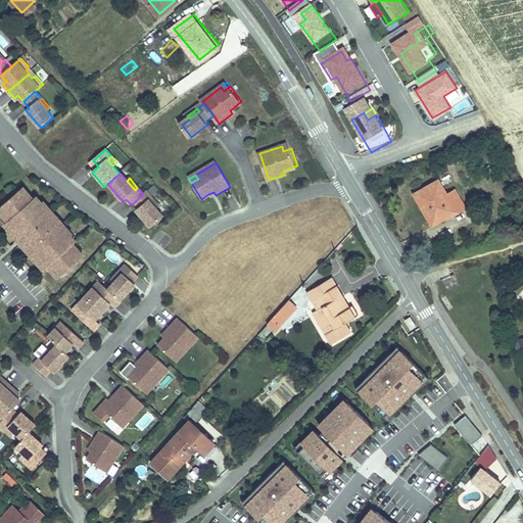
[(445,182),(423,196),(432,210),(430,212),(438,225),(453,216),(455,220),(473,208),(461,190),(454,194),(445,182)]
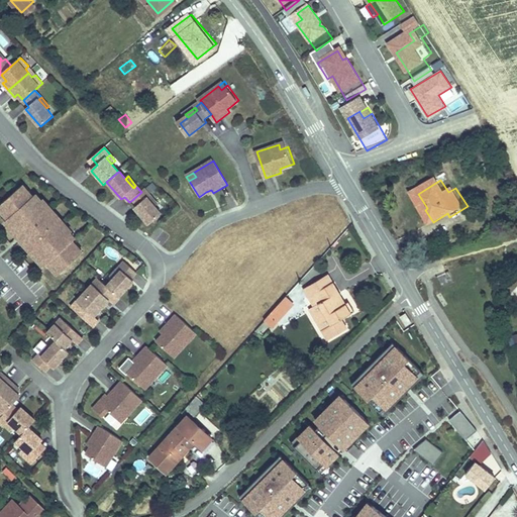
[(29,193),(22,186),(19,190),(25,197),(28,194),(29,193)]
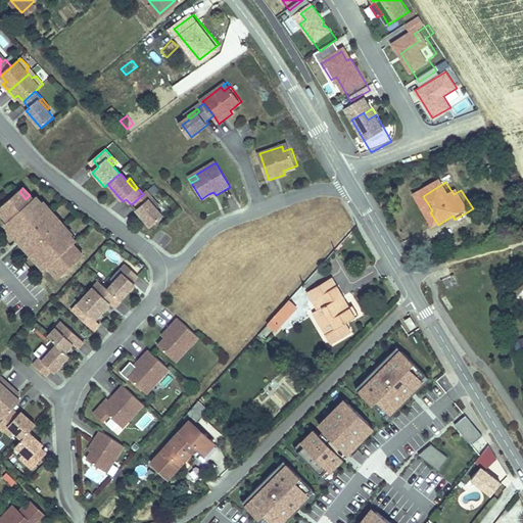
[(157,210),(149,200),(152,198),(146,191),(143,194),(134,202),(139,208),(136,210),(151,228),(163,218),(157,210)]
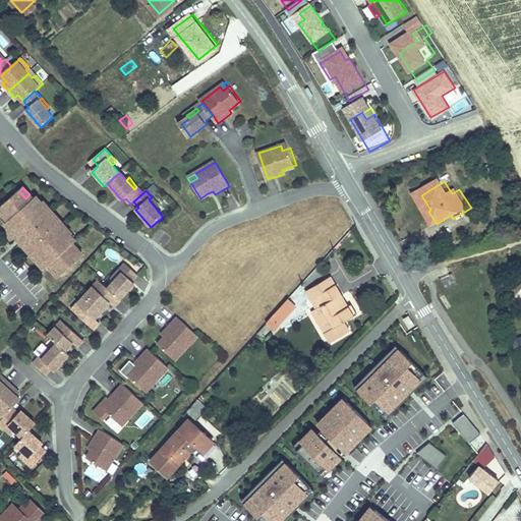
[(59,278),(79,258),(73,251),(76,248),(72,244),(75,242),(69,235),(67,237),(61,230),(62,228),(56,221),(55,222),(40,206),(42,205),(35,197),(33,199),(29,195),(25,198),(19,191),(0,207),(0,211),(8,221),(5,224),(11,231),(14,228),(29,245),(26,247),(38,261),(41,257),(48,267),(49,266),(59,278)]
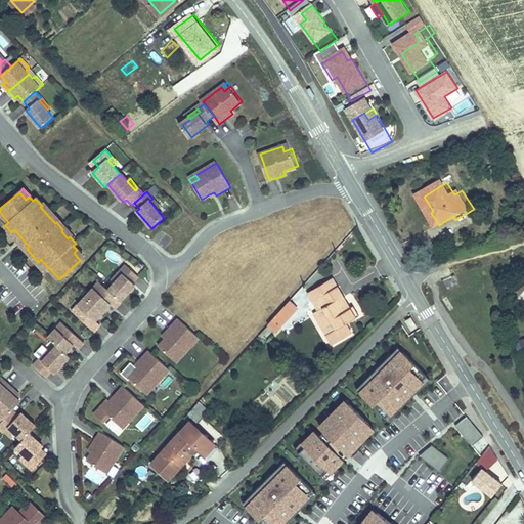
[(160,208),(153,199),(149,201),(158,211),(160,208)]
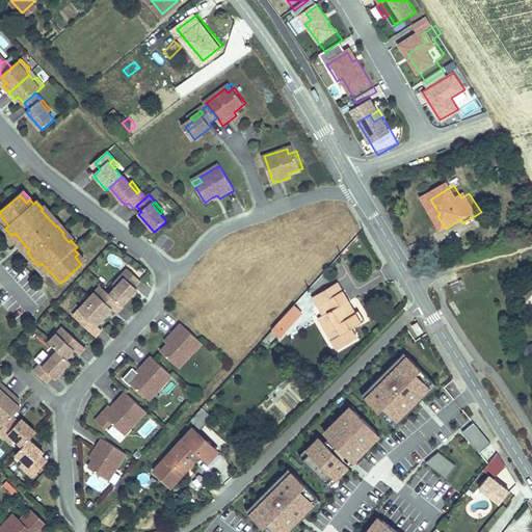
[(43,209),(41,210),(56,227),(57,225),(59,223),(45,207),(43,209)]
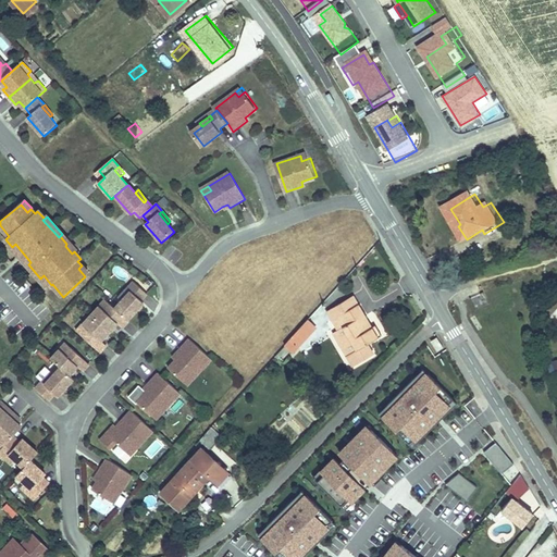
[(76,250),(69,242),(66,244),(65,246),(72,254),(74,251),(76,250)]
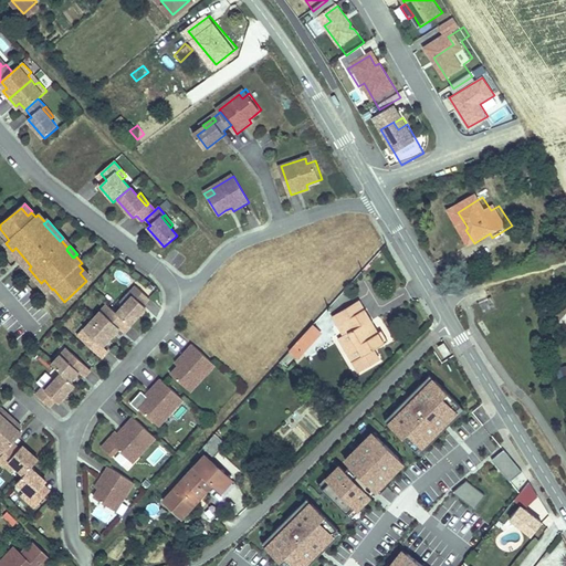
[(12,251),(28,270),(29,269),(31,266),(16,248),(12,251)]
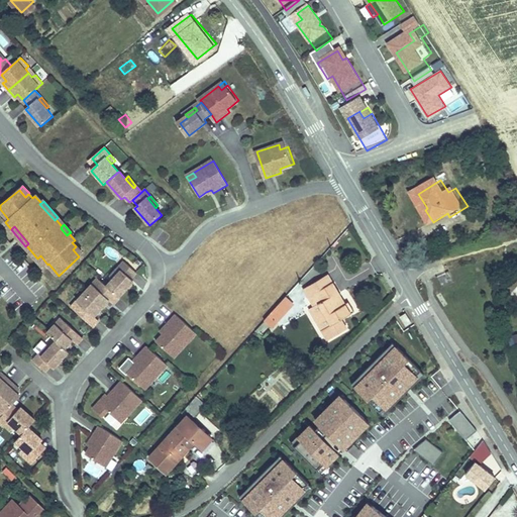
[(84,252),(77,244),(76,246),(73,249),(79,256),(84,252)]
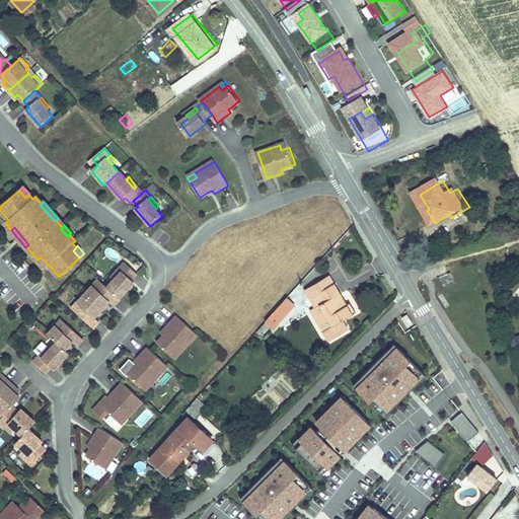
[(48,266),(41,256),(38,260),(36,260),(45,269),(48,266)]
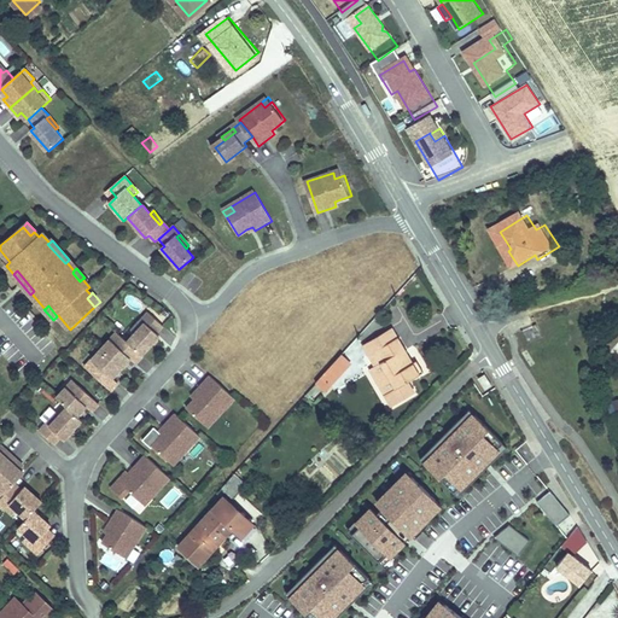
[(159,336),(157,333),(163,326),(149,313),(140,321),(144,325),(135,334),(128,343),(141,355),(159,336)]
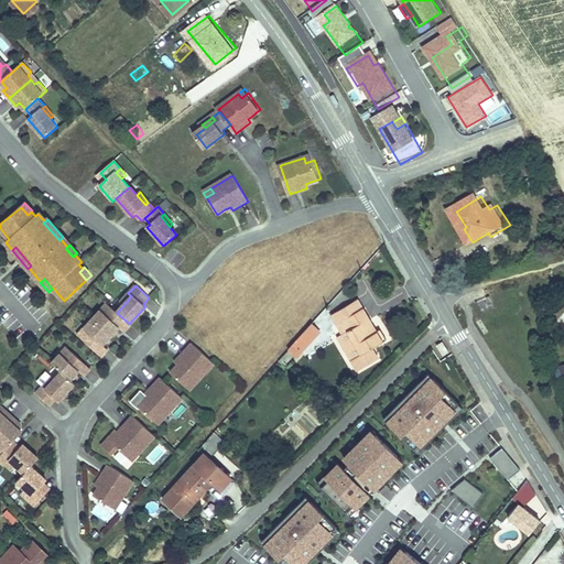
[(123,305),(131,296),(128,293),(120,302),(123,305)]
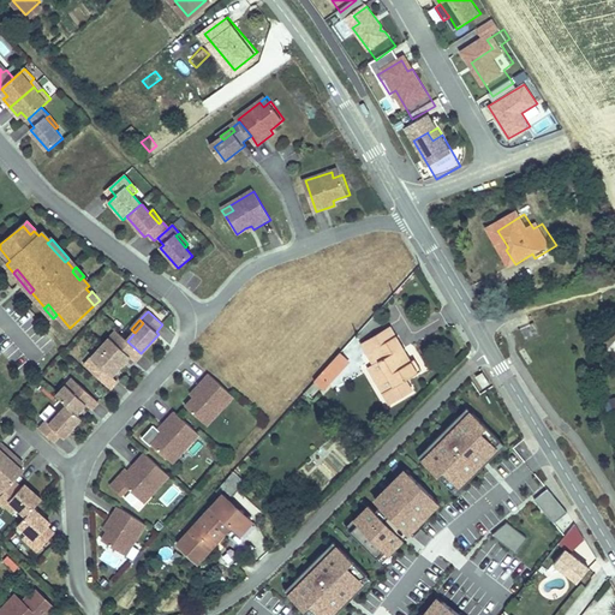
[(536,327),(521,329),(523,340),(538,336),(536,327)]
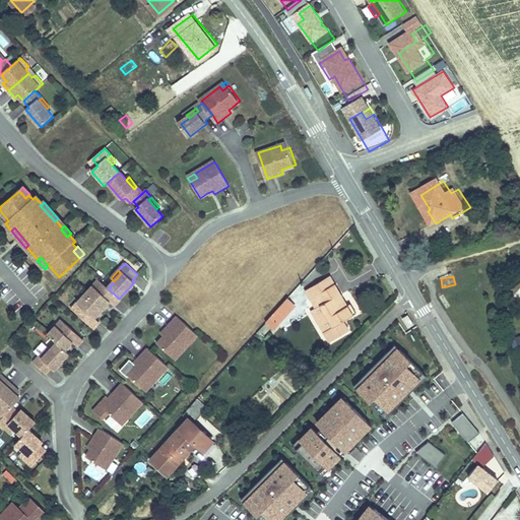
[(104,284),(99,280),(93,285),(99,289),(104,284)]
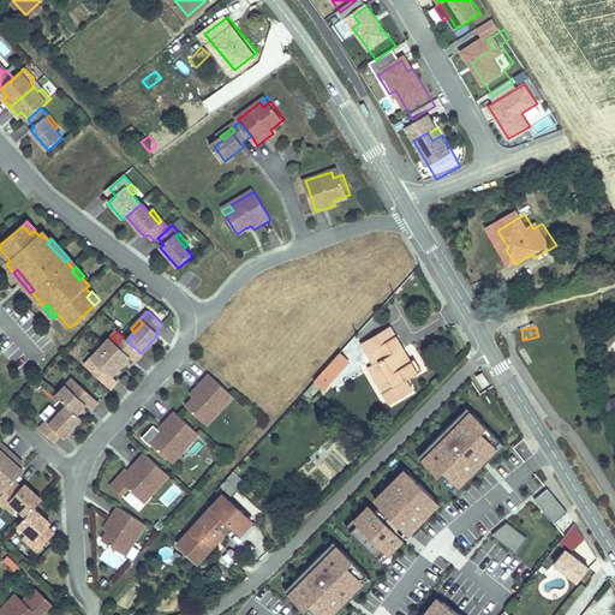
[(365,353),(374,366),(378,364),(395,389),(421,372),(393,334),(365,353)]
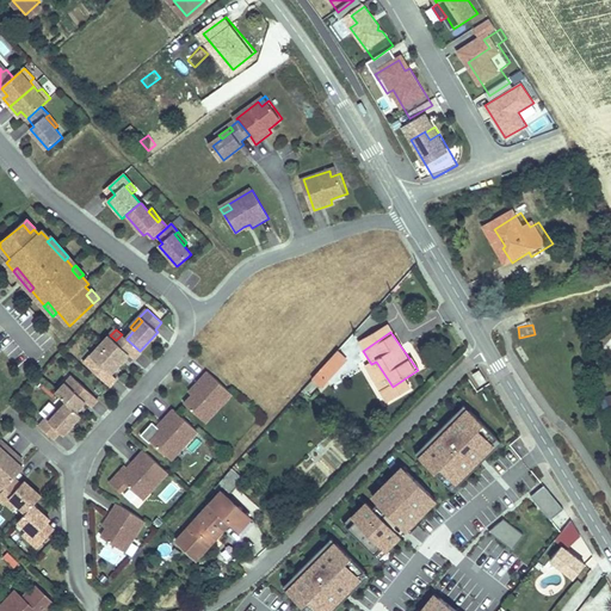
[(127,339),(122,334),(116,340),(110,335),(100,346),(119,363),(127,355),(133,360),(140,352),(140,351),(127,339)]
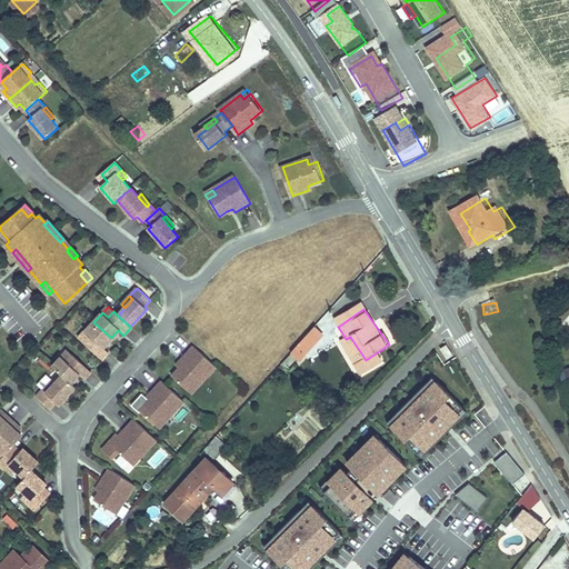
[(103,346),(111,338),(93,322),(85,332),(89,337),(83,343),(101,359),(109,351),(103,347),(103,346)]
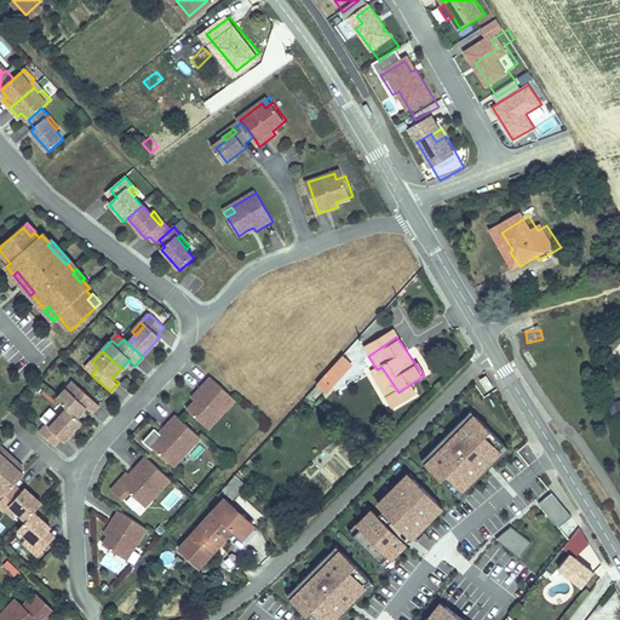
[(354,363),(343,355),(323,377),(333,385),(354,363)]
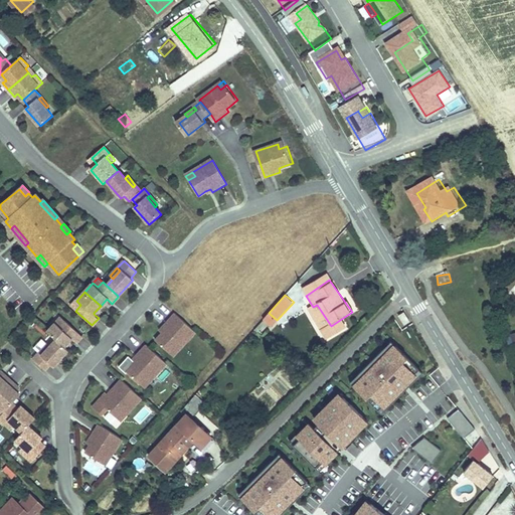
[(80,305),(76,301),(71,307),(75,311),(80,305)]
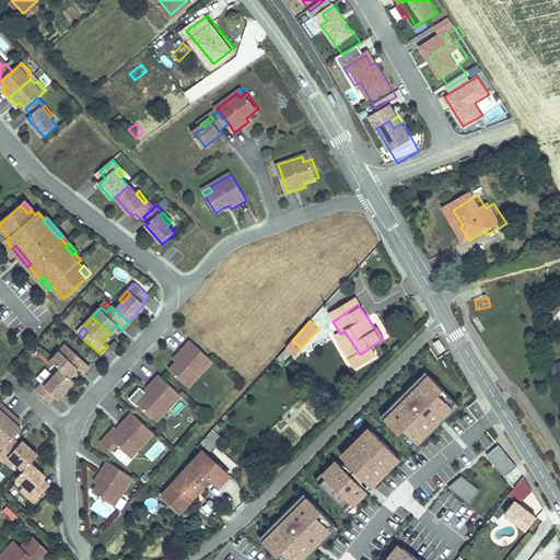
[(345,331),(340,334),(357,358),(360,354),(345,331)]
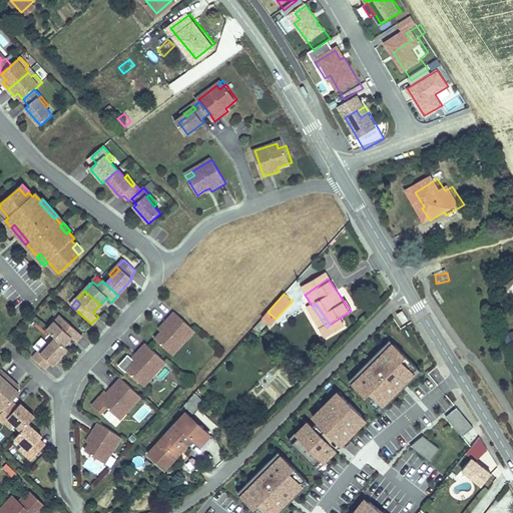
[(400,326),(410,321),(404,309),(394,314),(400,326)]
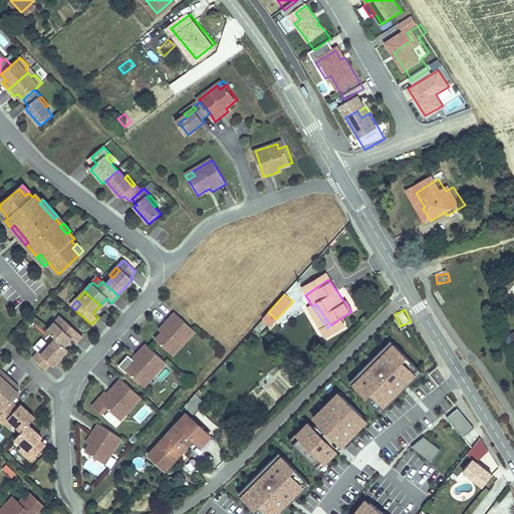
[(180,349),(196,332),(176,313),(165,326),(167,329),(163,333),(156,340),(170,353),(177,346),(180,349)]
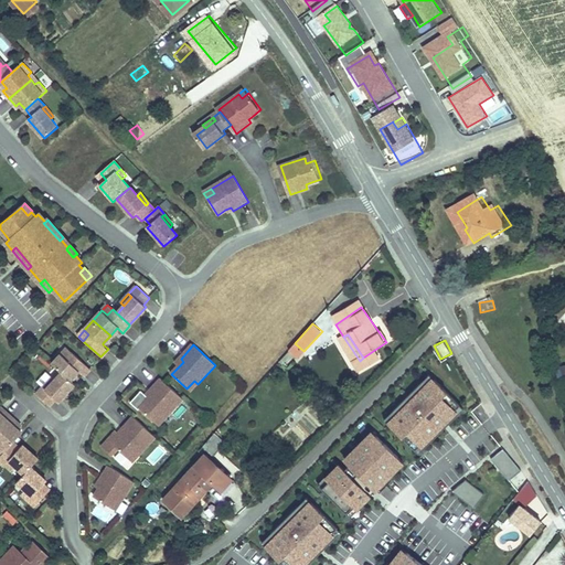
[(72,353),(67,349),(61,354),(66,360),(72,353)]
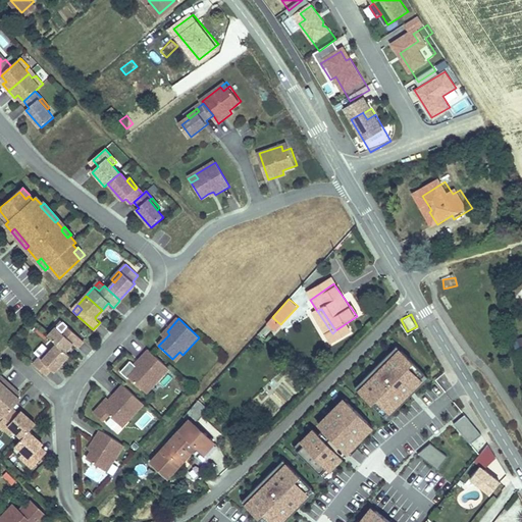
[(83,342),(66,326),(61,332),(56,327),(49,336),(57,345),(65,352),(72,344),(77,348),(83,342)]
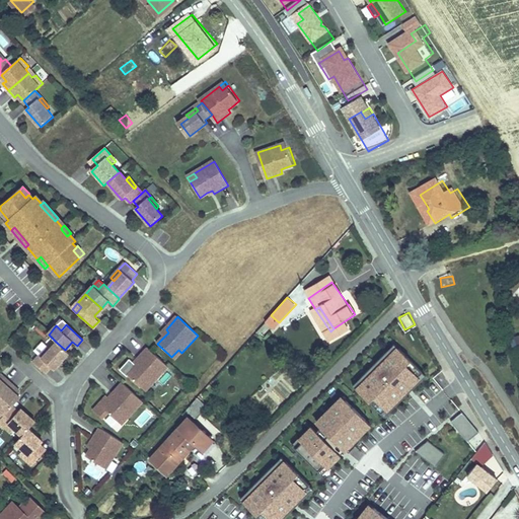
[(65,350),(57,343),(51,350),(43,359),(40,356),(33,363),(46,373),(51,367),(54,370),(69,354),(65,350)]
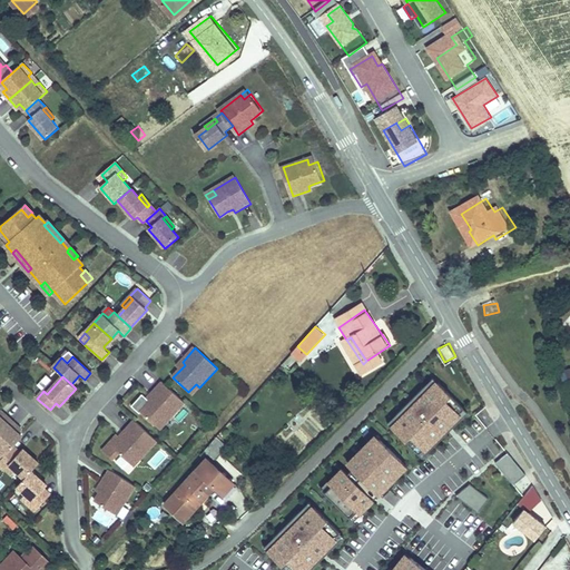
[(444,434),(452,425),(449,422),(464,406),(438,380),(428,390),(423,385),(396,412),(402,416),(392,426),(420,453),(441,431),(444,434)]
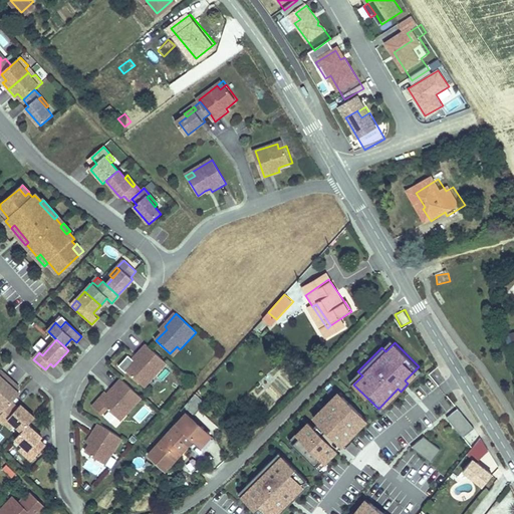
[(42,355),(50,346),(47,343),(39,352),(42,355)]
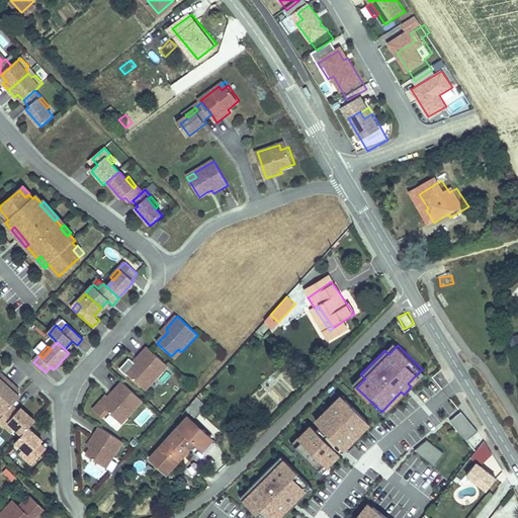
[(168,366),(148,348),(137,361),(140,363),(135,367),(128,375),(142,387),(149,380),(153,383),(168,366)]
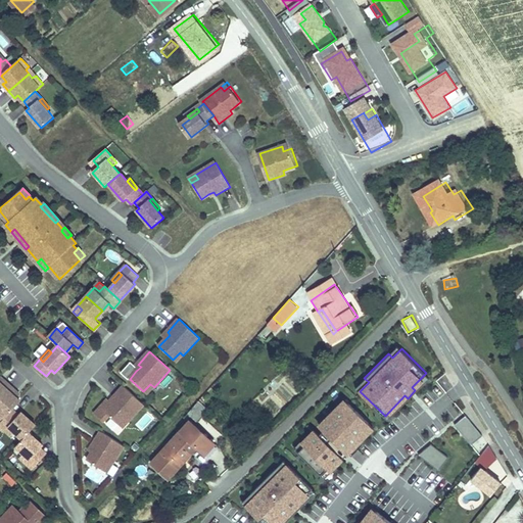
[(177,363),(183,355),(180,352),(173,360),(177,363)]
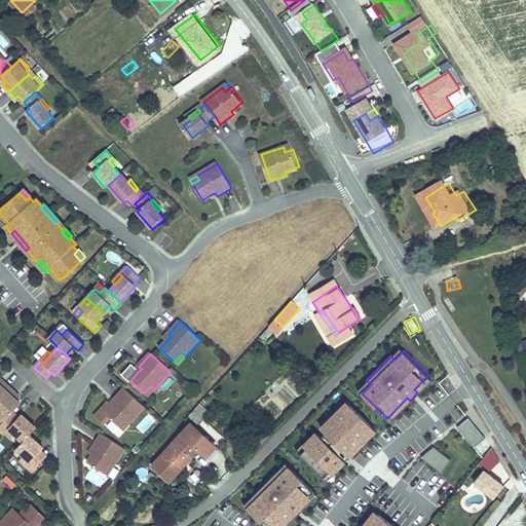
[(431,378),(428,375),(414,389),(417,392),(431,378)]
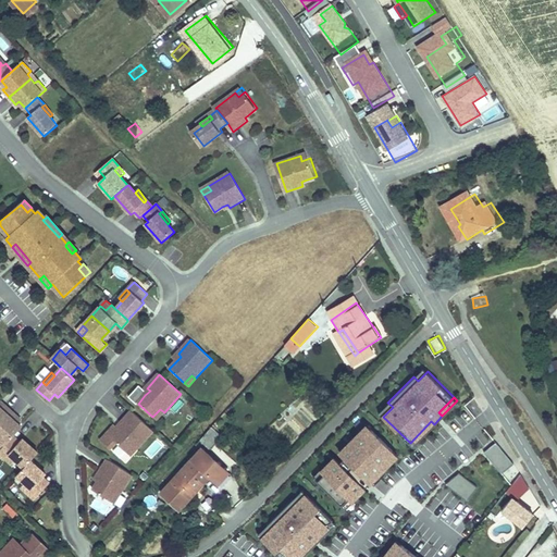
[(393,407),(387,403),(379,412),(383,417),(393,407)]
